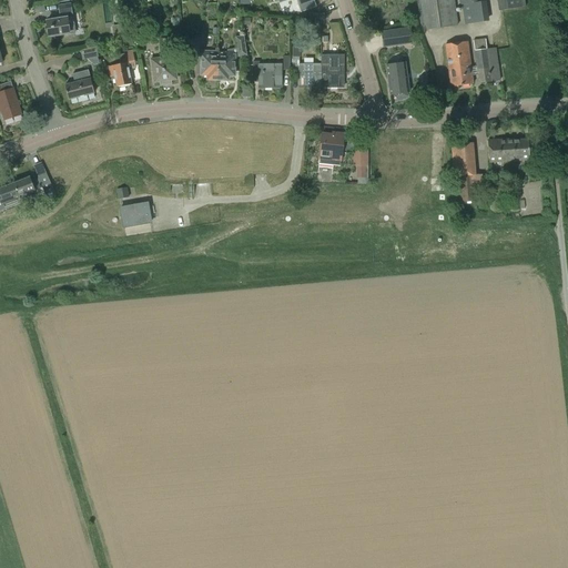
[(298,0),(303,11),(315,7),(313,0),(298,0)]
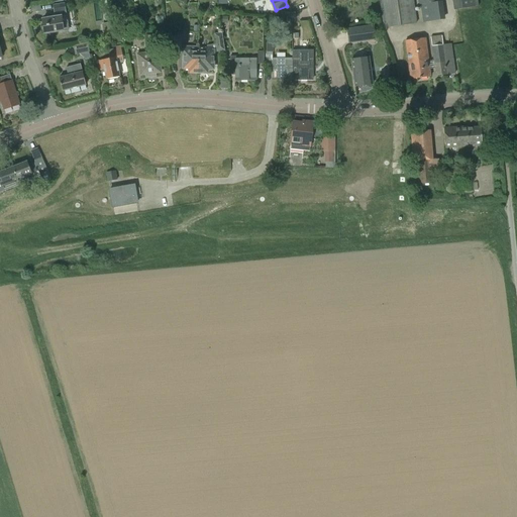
[(412,0),(380,0),(385,28),(416,23),(412,0)]
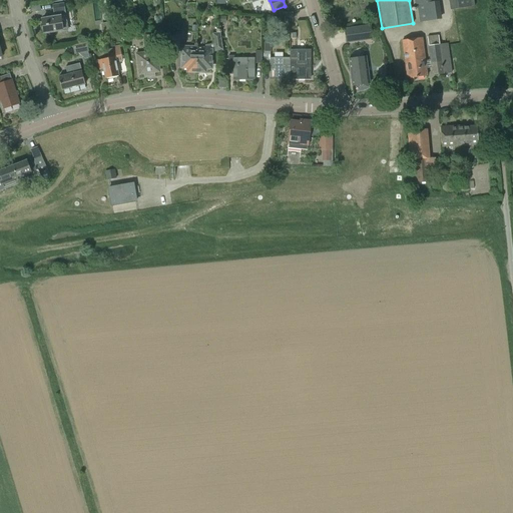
[(418,4),(420,24),(441,21),(438,1),(437,0),(415,0),(416,5),(418,4)]
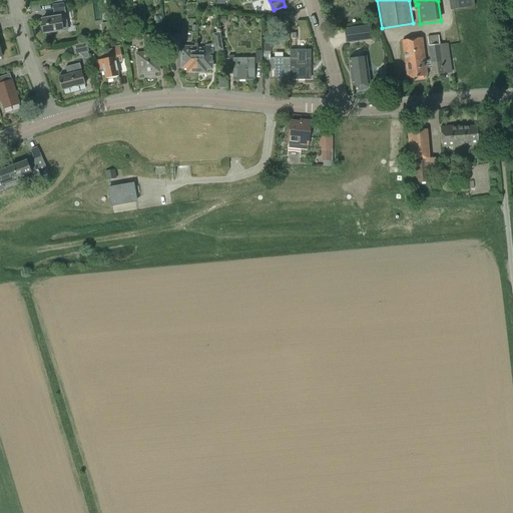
[(473,0),(450,0),(451,9),(474,7),(473,0)]
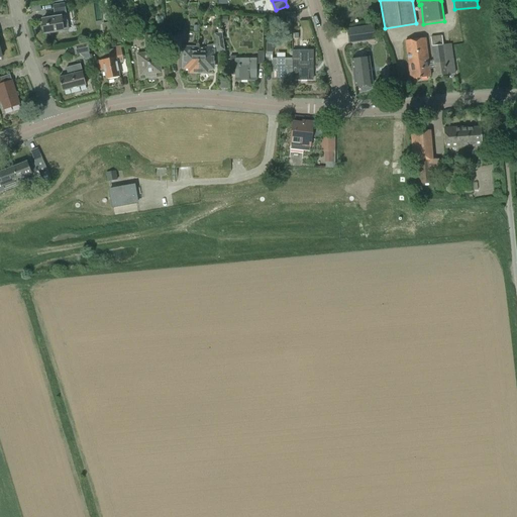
[(43,26),(42,27),(42,31),(44,32),(44,33),(68,30),(66,16),(64,3),(53,5),(55,17),(42,19),(43,26)]
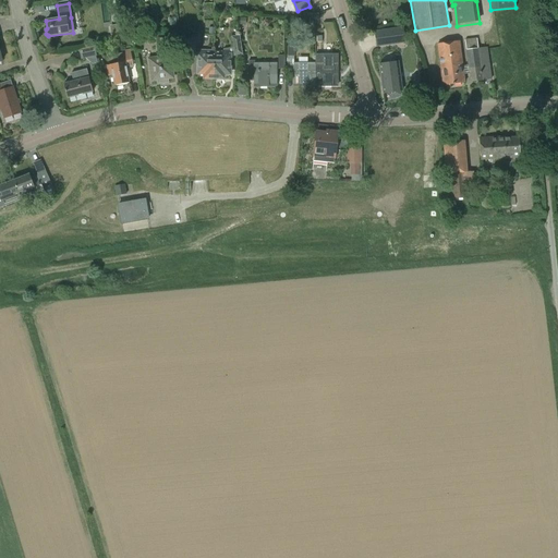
[(400,28),(375,32),(377,46),(402,43),(400,28)]
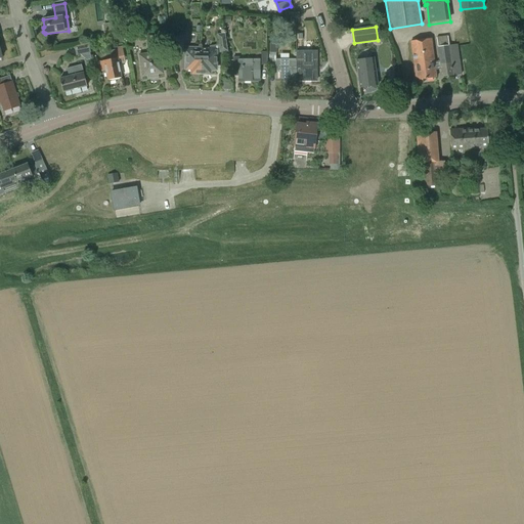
[(149,45),(149,48),(149,54),(139,55),(142,76),(147,76),(148,79),(158,78),(158,74),(163,74),(160,52),(158,53),(158,47),(157,47),(157,45),(163,44),(162,35),(153,36),(154,45),(149,45)]
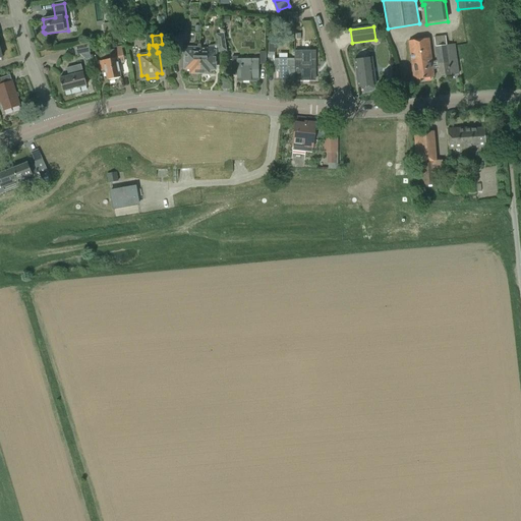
[(200,49),(199,72),(209,73),(209,69),(215,69),(215,53),(220,52),(227,51),(224,35),(217,36),(219,48),(209,48),(209,49),(200,49)]
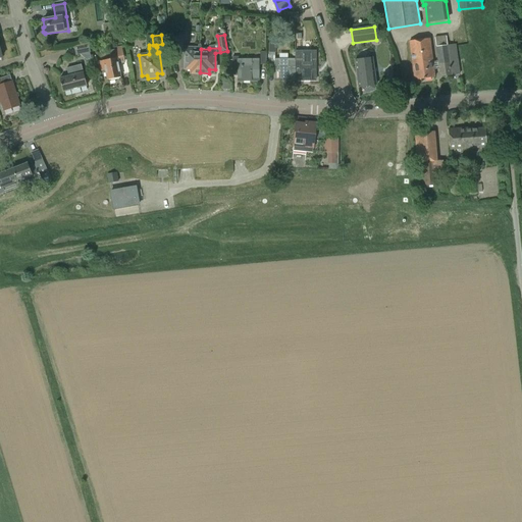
[(181,37),(167,37),(169,56),(179,56),(179,52),(186,52),(186,68),(191,68),(191,72),(200,72),(201,49),(193,48),(193,47),(183,47),(181,37)]
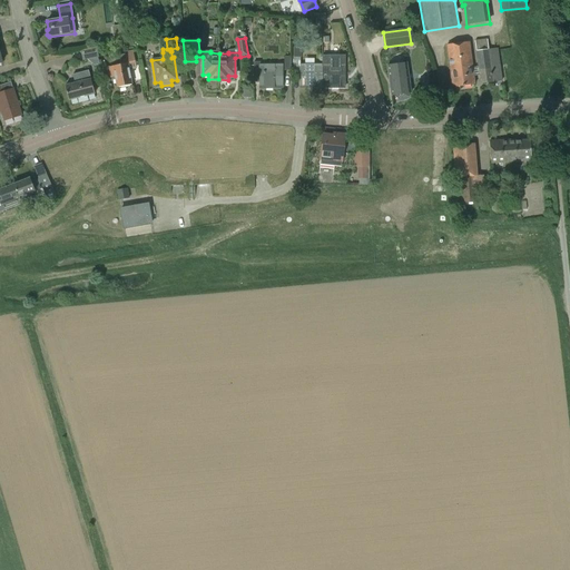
[(475,41),(479,67),(472,68),(469,42),(448,45),(453,88),(474,85),(473,76),(480,75),(481,84),(502,81),(498,49),(489,50),(488,40),(475,41)]
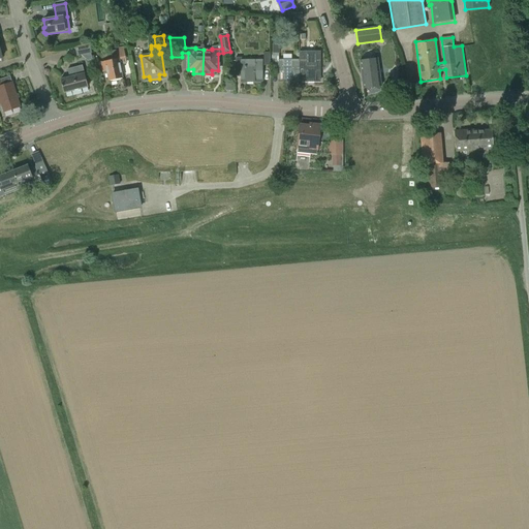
[(300,82),(299,61),(279,61),(279,53),(280,53),(280,43),(273,43),(273,53),(273,65),(279,65),(279,82),(300,82)]
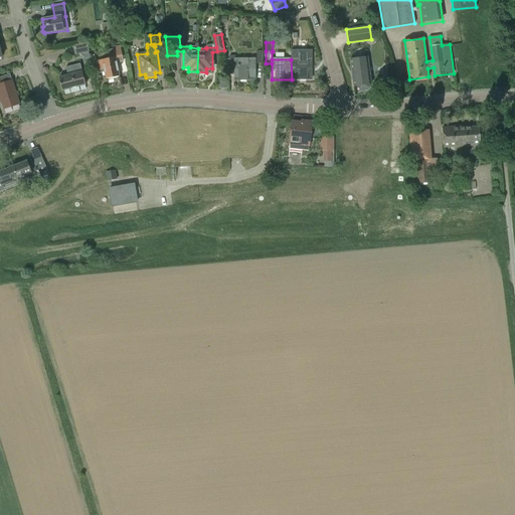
[(73,46),(74,53),(88,51),(87,44),(73,46)]
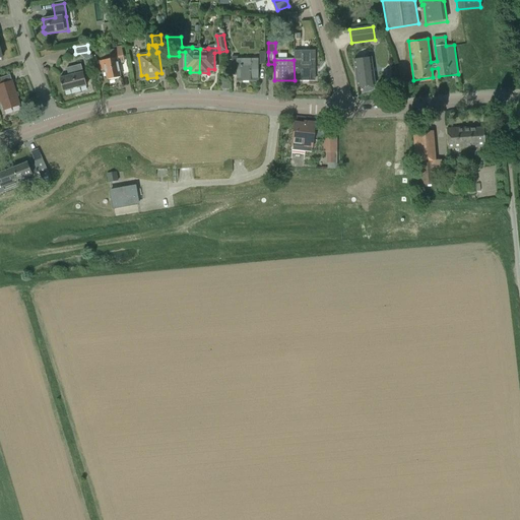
[(108,51),(110,60),(100,62),(101,70),(105,70),(107,79),(109,79),(110,79),(113,79),(114,78),(120,76),(120,75),(129,73),(125,57),(123,57),(121,47),(116,48),(116,50),(108,51)]
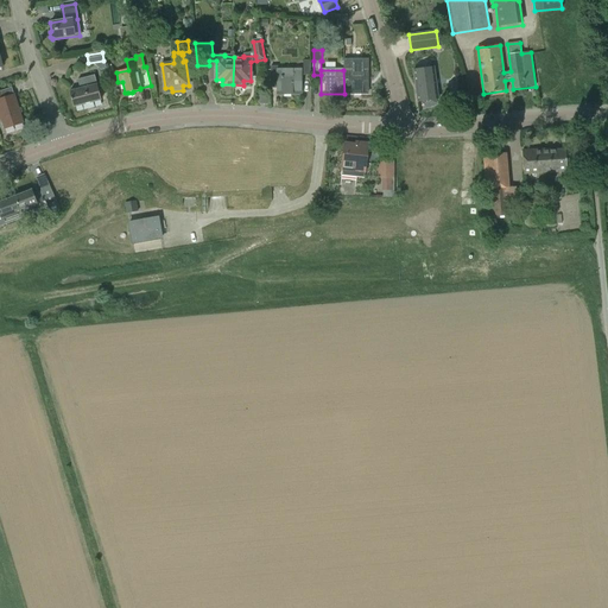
[(361,70),(343,70),(344,94),(367,94),(367,63),(361,63),(361,70)]
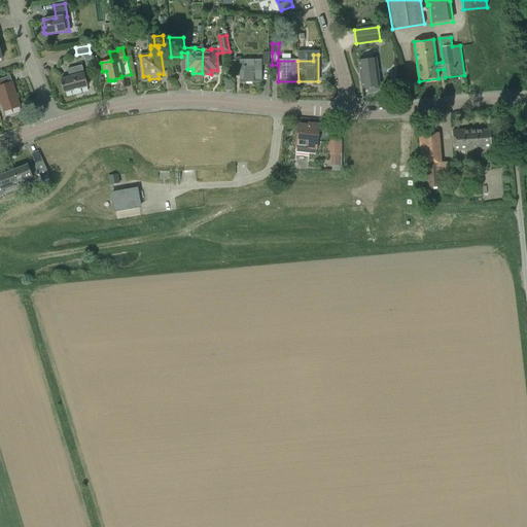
[(237,72),(239,74),(240,74),(240,81),(261,81),(261,61),(241,61),(241,58),(235,58),(235,64),(237,64),(237,72)]
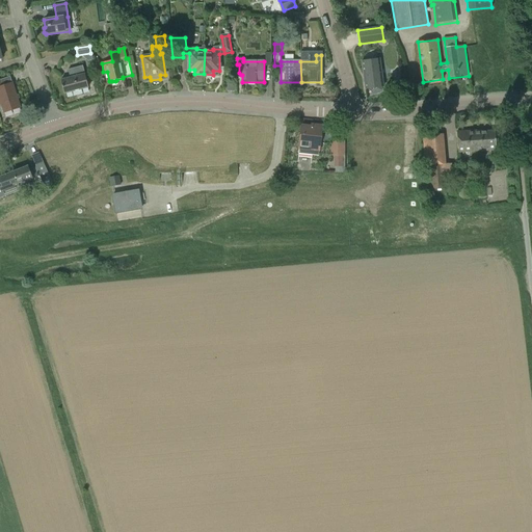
[(362,61),(366,89),(383,86),(379,59),(362,61)]
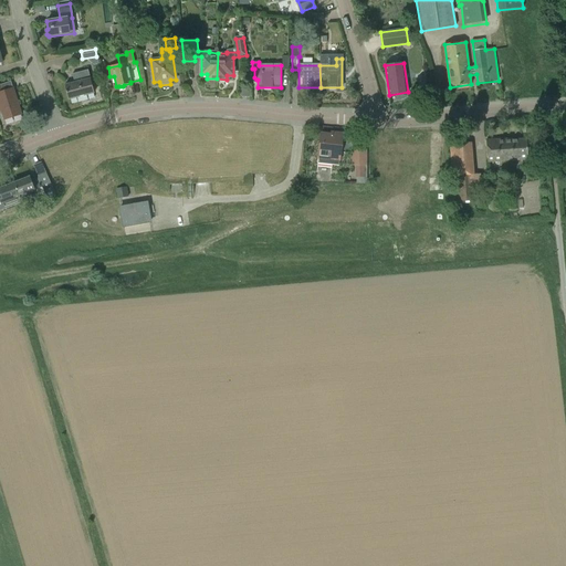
[(64,85),(69,100),(94,93),(88,73),(73,77),(74,83),(64,85)]
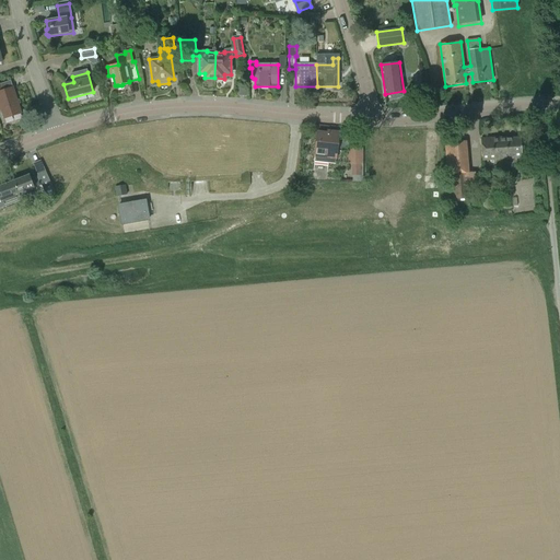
[(0,109),(3,118),(21,113),(13,88),(2,91),(0,84),(0,83),(0,109)]
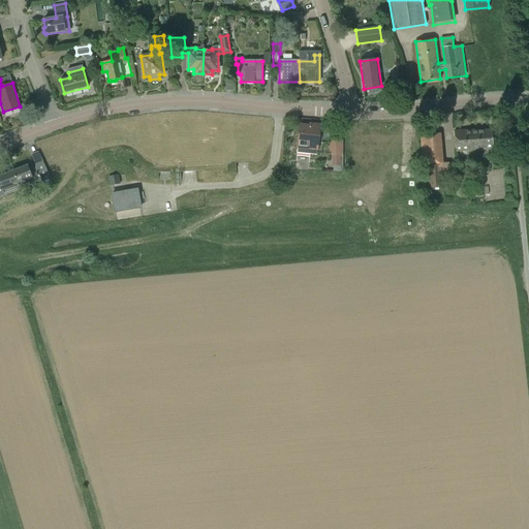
[(299,134),(297,153),(317,155),(319,136),(320,126),(310,125),(310,126),(300,125),(299,134)]
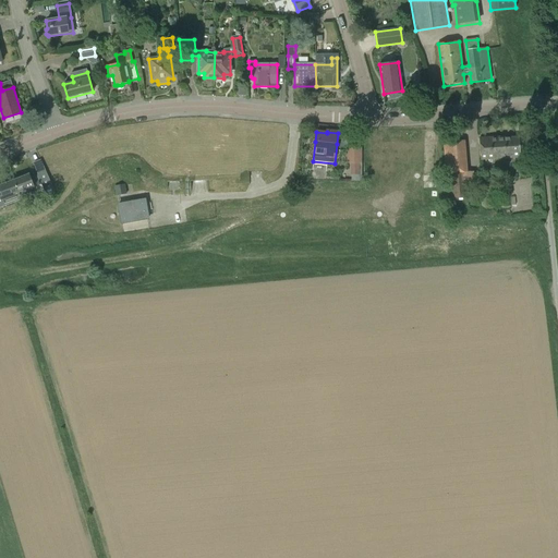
[(480,138),(481,160),(521,157),(520,147),(520,137),(505,138),(505,136),(480,138)]
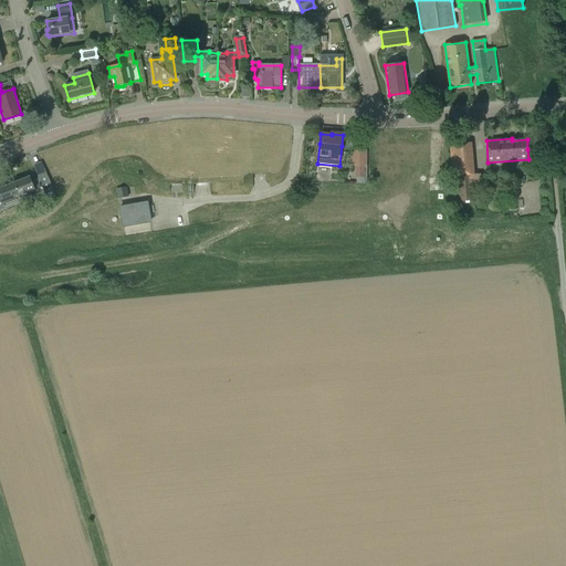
[(471,142),(450,143),(453,200),(473,199),(472,174),(471,142)]
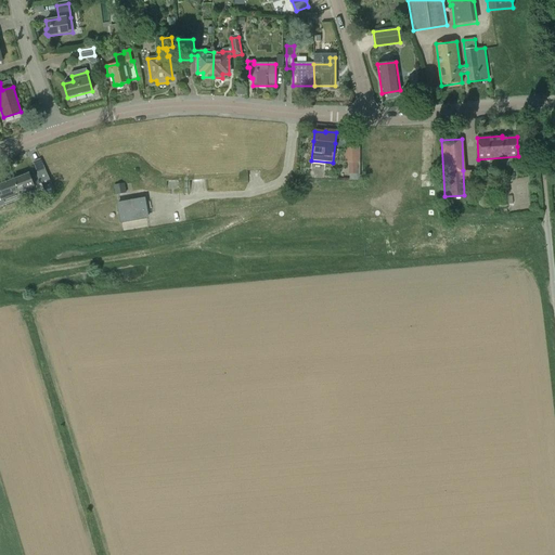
[(346,147),(346,163),(348,163),(348,173),(357,173),(357,163),(359,163),(359,147),(346,147)]
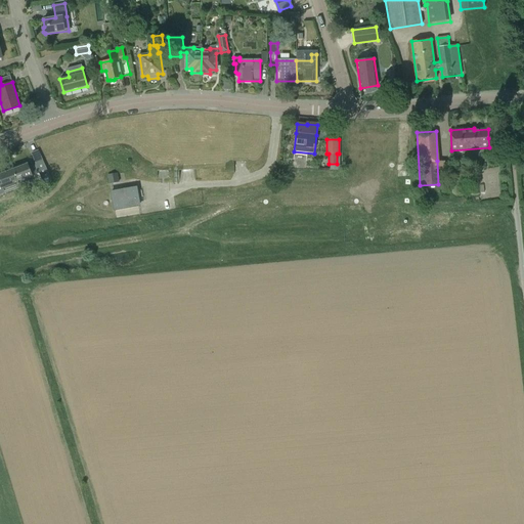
[(13,169),(12,170),(18,184),(26,181),(25,178),(39,172),(42,179),(50,176),(43,161),(36,163),(36,165),(29,168),(28,164),(19,167),(18,166),(14,168),(13,169)]
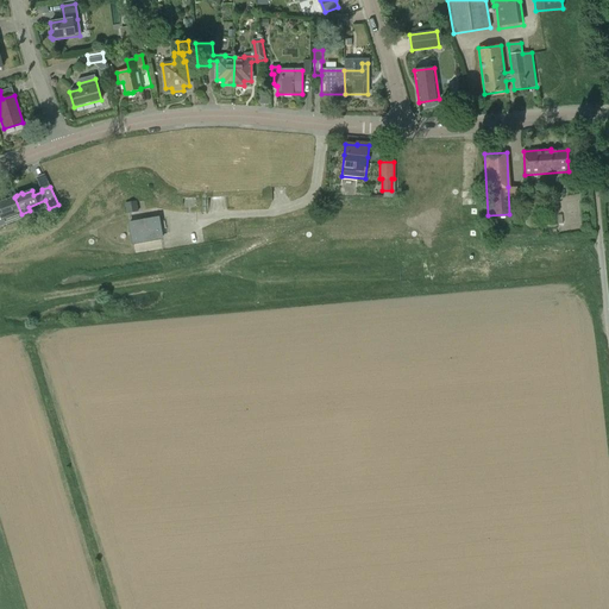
[(22,214),(14,198),(12,196),(7,198),(6,200),(0,202),(0,225),(23,217),(22,214)]
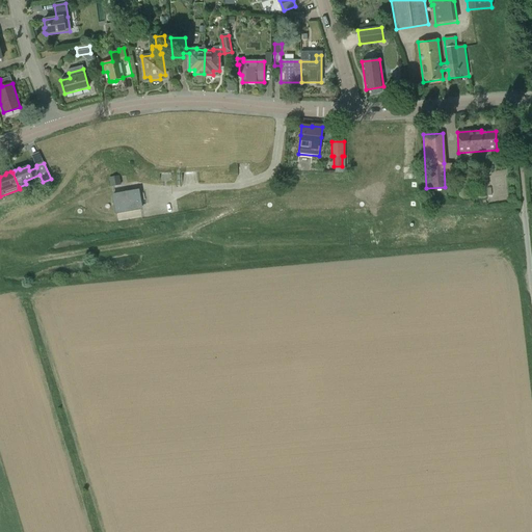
[(109,178),(111,188),(121,187),(118,177),(109,178)]
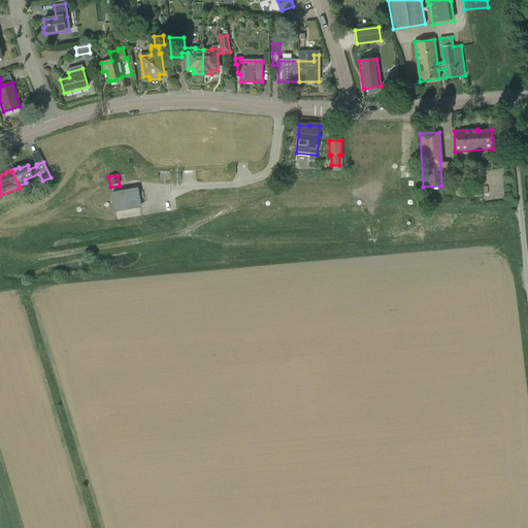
[(112,194),(116,211),(140,207),(137,189),(112,194)]
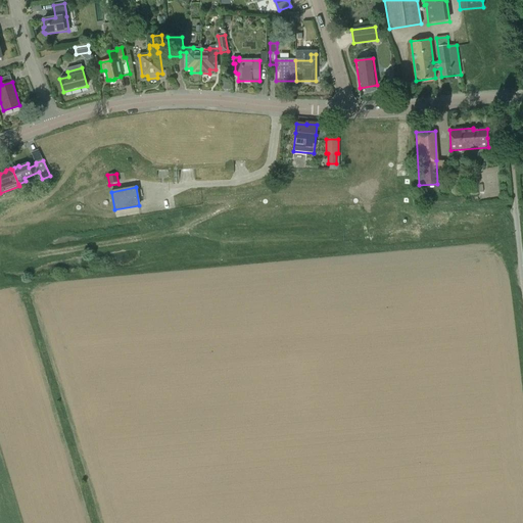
All buildings are outlined.
